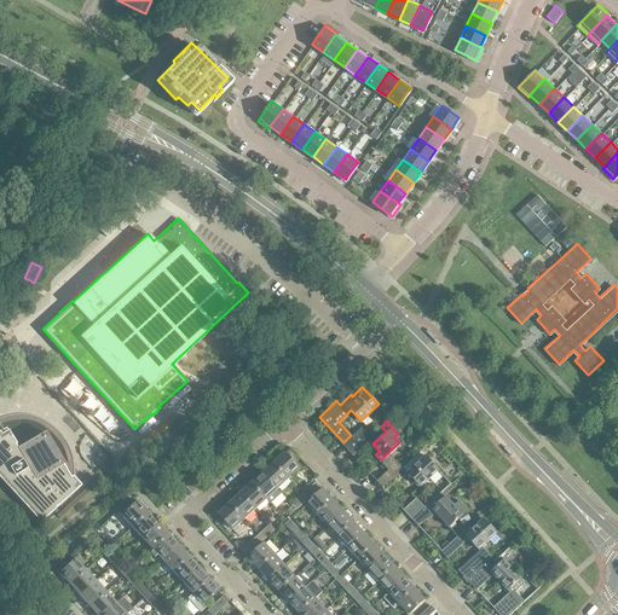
[(352,453),(374,434),(364,423),(351,435),(344,442),(342,442),(352,453)]
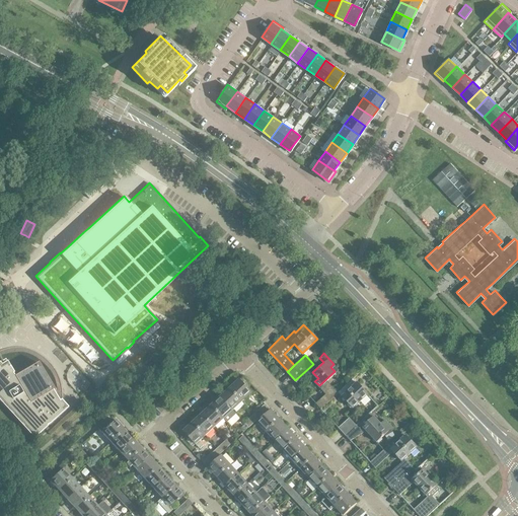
[(6,361),(4,362),(0,364),(0,397),(1,399),(0,400),(4,398),(11,411),(10,412),(14,410),(22,422),(20,423),(21,424),(25,421),(32,434),(34,436),(47,424),(46,424),(49,422),(67,406),(60,397),(58,398),(52,388),(53,387),(38,360),(13,374),(12,371),(13,370),(8,364),(7,364),(6,361)]
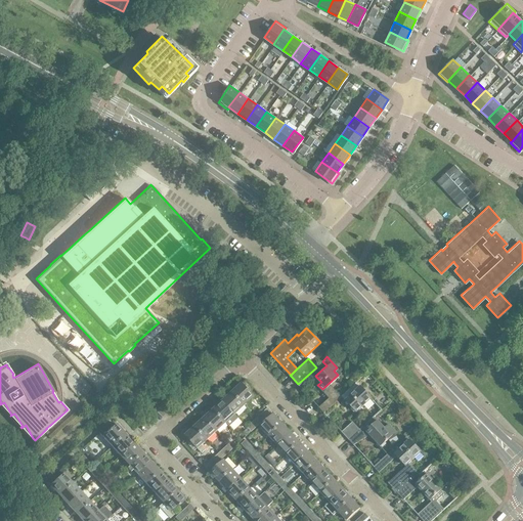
[(241,381),(231,390),(244,403),(253,394),(241,381)]
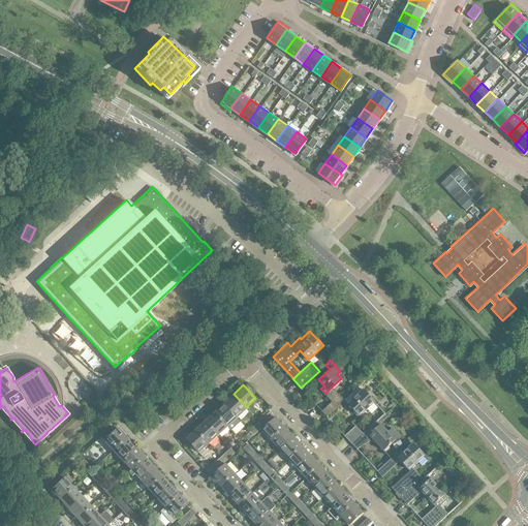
[(359,414),(374,400),(359,384),(344,398),(359,414)]
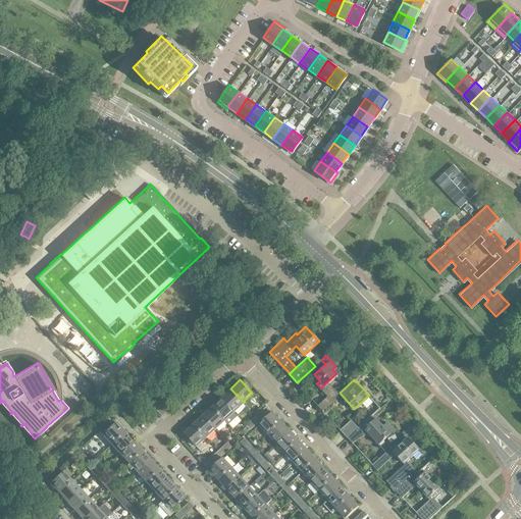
[(339,394),(331,385),(329,387),(332,391),(317,404),(322,409),(339,394)]
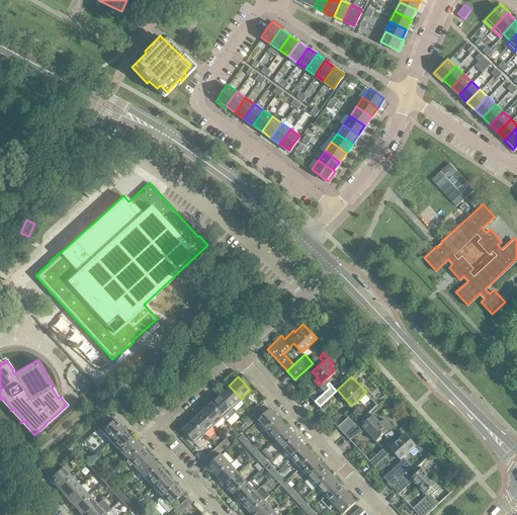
[(241,399),(229,385),(220,394),(232,407),(241,399)]
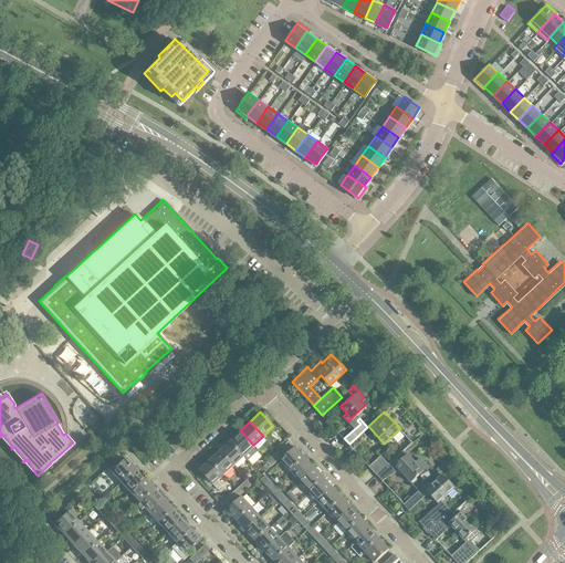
[(253,445),(240,430),(230,440),(243,455),(247,458),(257,449),(253,445)]
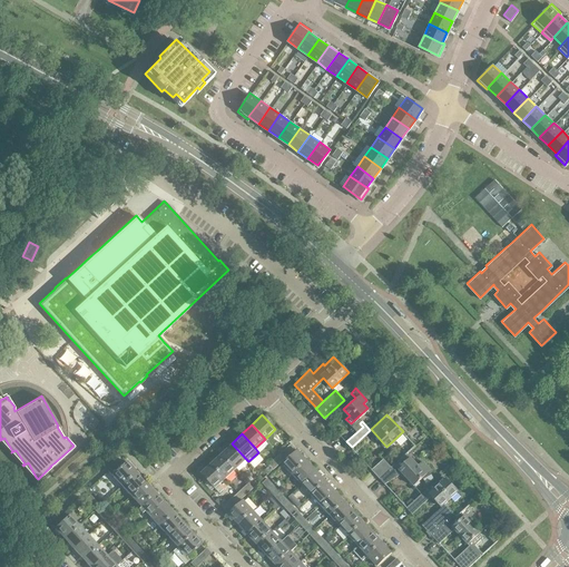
[(283,458),(294,447),(295,447),(291,441),(278,453),(283,458)]
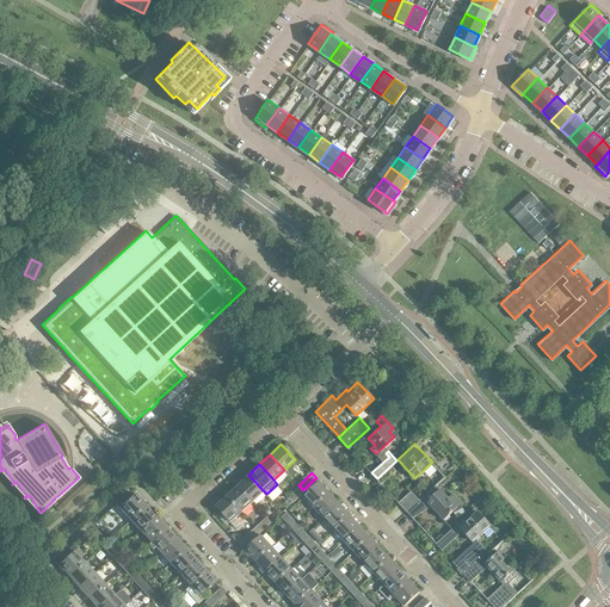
[(263,490),(248,475),(238,484),(252,500),(263,490)]
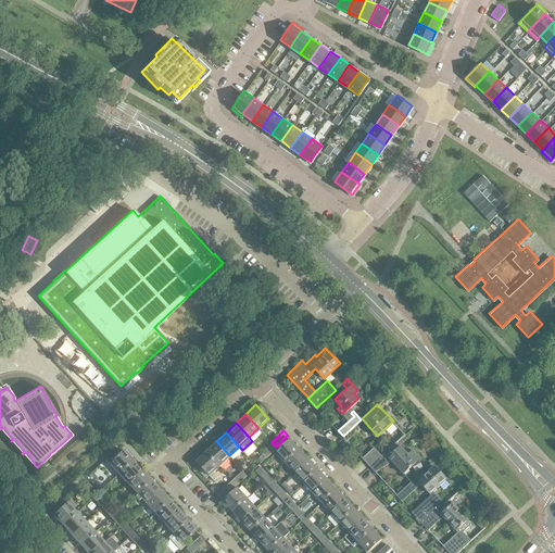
[(298,448),(289,438),(275,451),(284,461),(298,448)]
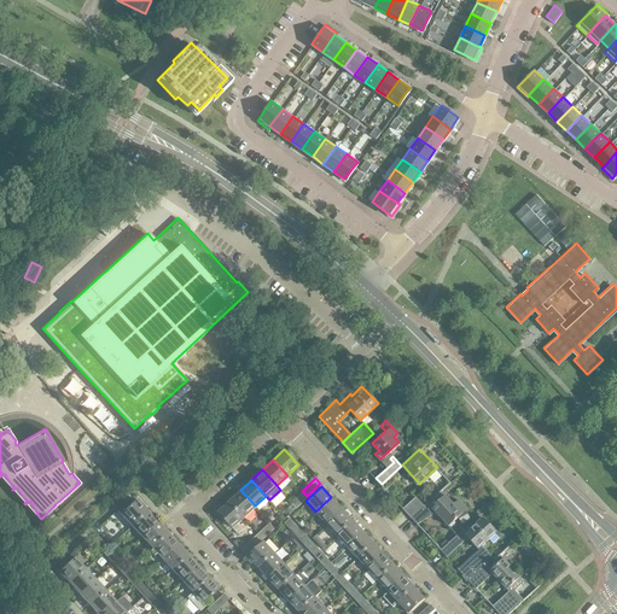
[(447,524),(457,515),(458,516),(466,512),(464,509),(466,507),(458,498),(453,503),(440,489),(424,504),(415,495),(402,507),(415,522),(435,510),(447,524)]
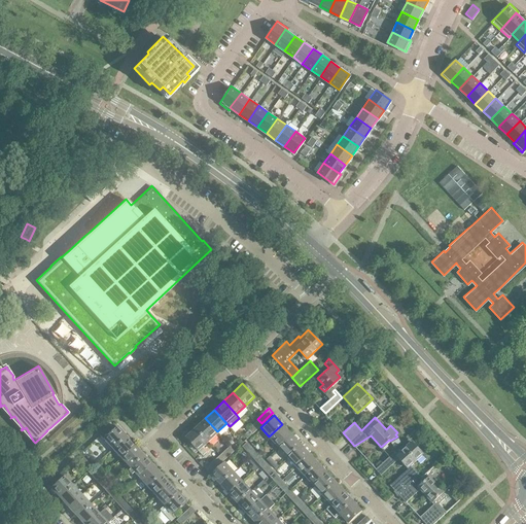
[(217,431),(205,418),(195,427),(207,440),(217,431)]
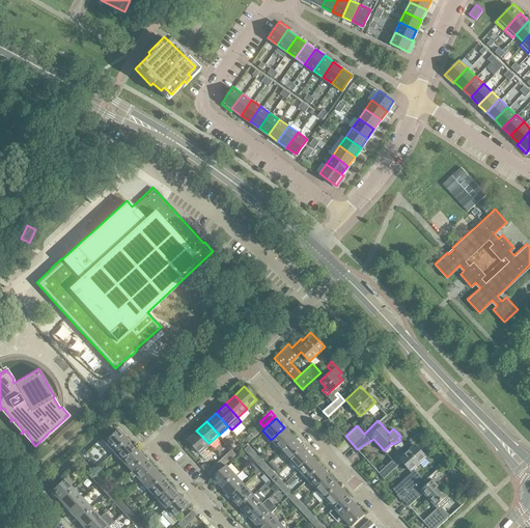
[(258,431),(263,426),(259,422),(254,426),(258,431)]
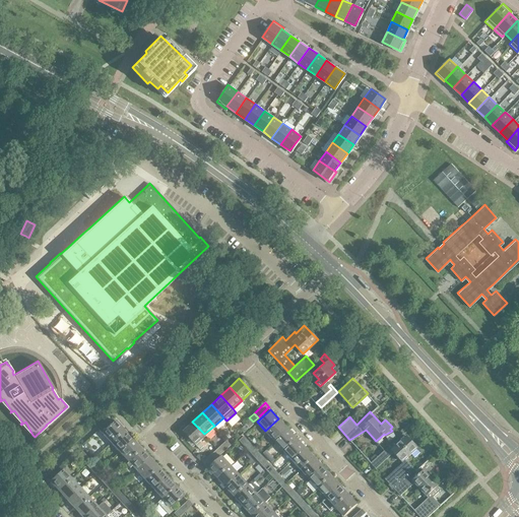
[(249,426),(253,422),(249,417),(245,422),(249,426)]
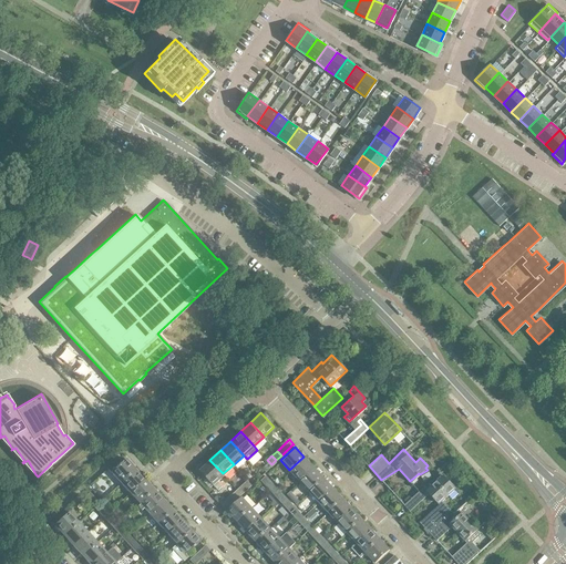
[(314,467),(304,457),(289,470),(299,480),(314,467)]
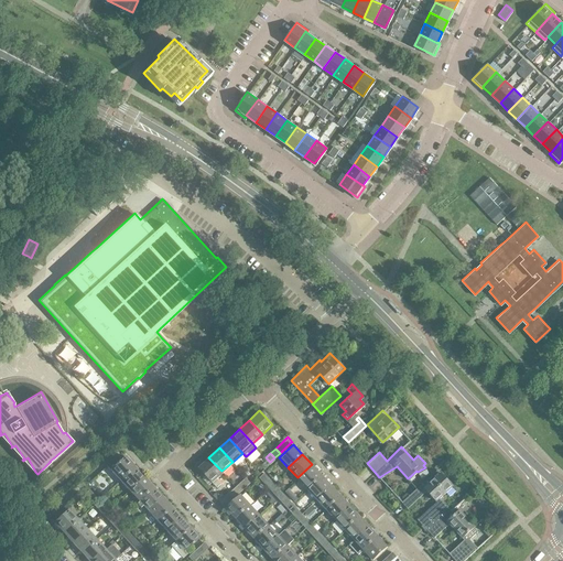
[(112,457),(106,464),(119,478),(133,465),(123,455),(116,462),(112,457)]
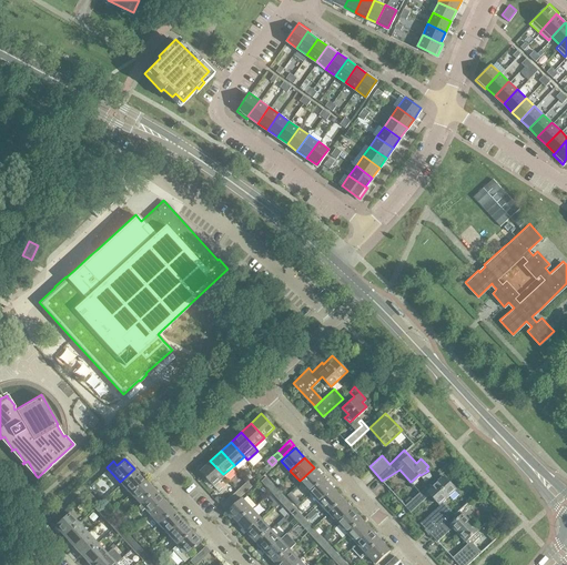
[(223,474),(210,461),(200,470),(218,488),(222,485),(218,480),(223,474)]
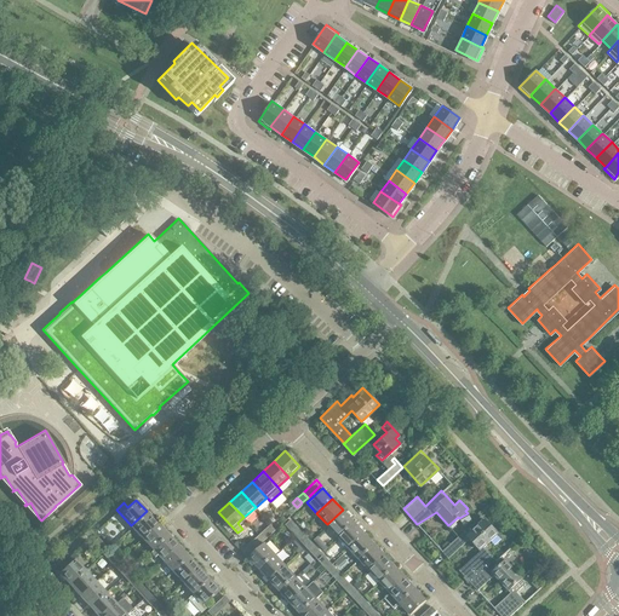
[(353,520),(343,510),(327,524),(337,535),(353,520)]
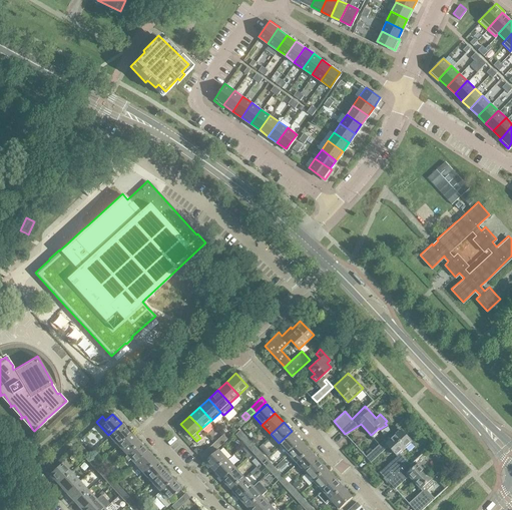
[(121,423),(108,435),(116,444),(129,432),(121,423)]
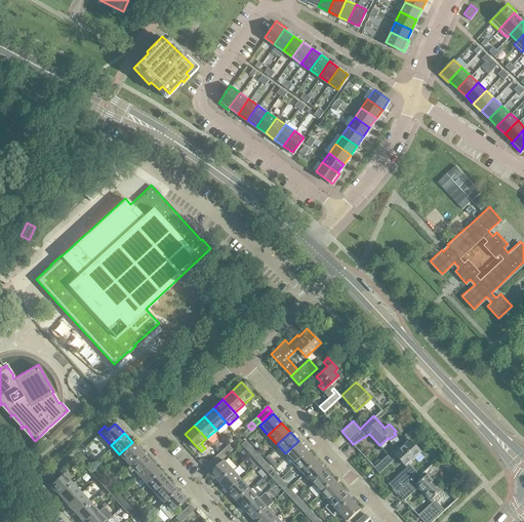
[(409,469),(406,471),(403,468),(388,481),(393,487),(392,488),(395,491),(397,490),(399,492),(419,474),(408,462),(420,450),(409,439),(406,436),(380,459),(376,464),(373,466),(378,471),(397,454),(406,465),(409,469)]
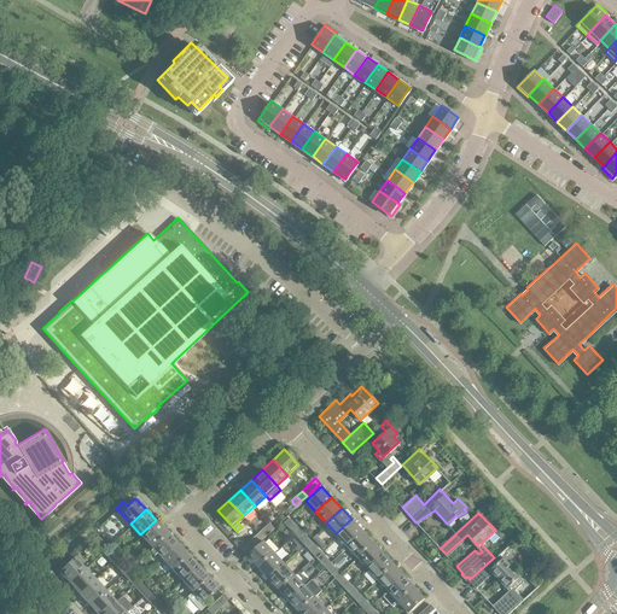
[(284,521),(290,526),(295,522),(290,516),(284,521)]
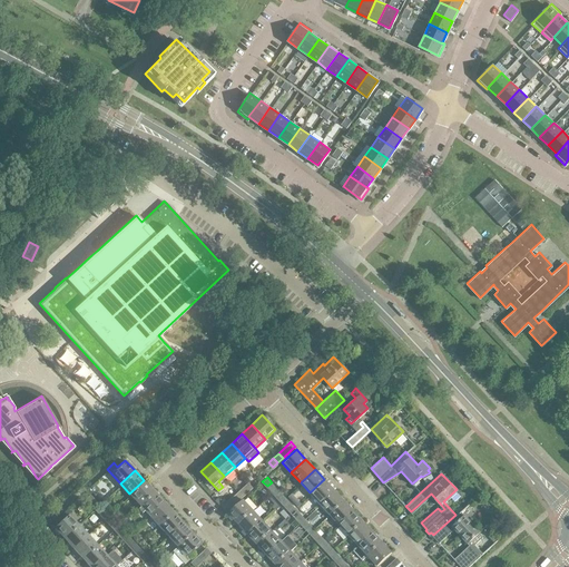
[(334,489),(324,479),(310,492),(320,502),(334,489)]
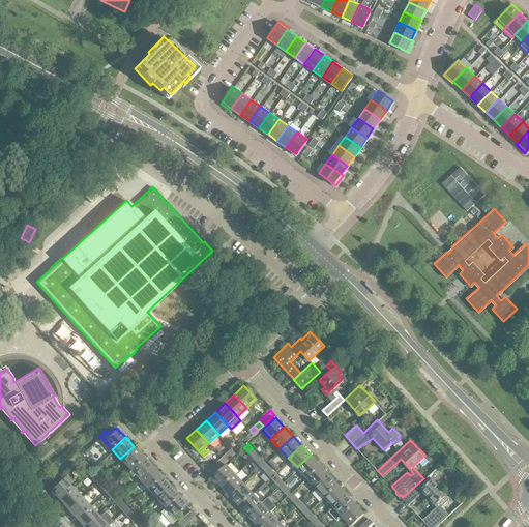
[(134,446),(120,459),(129,468),(143,456),(134,446)]
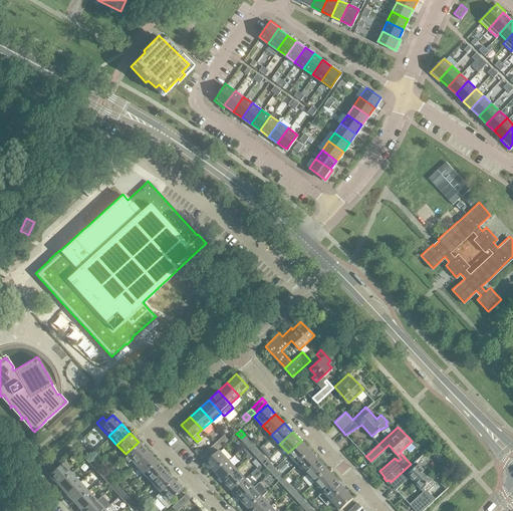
[(223,434),(219,438),(223,442),(227,438),(223,434)]
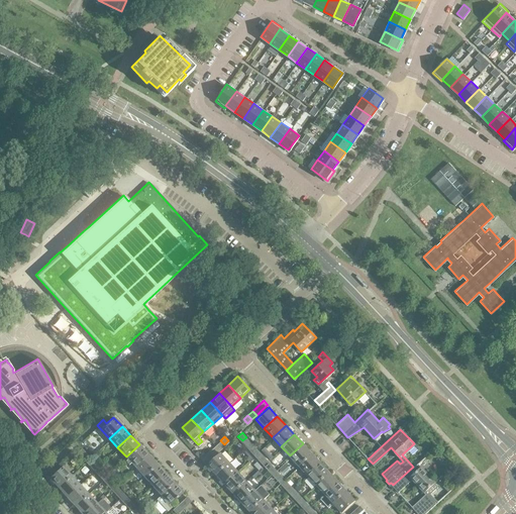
[(246,445),(250,441),(246,437),(242,440),(246,445)]
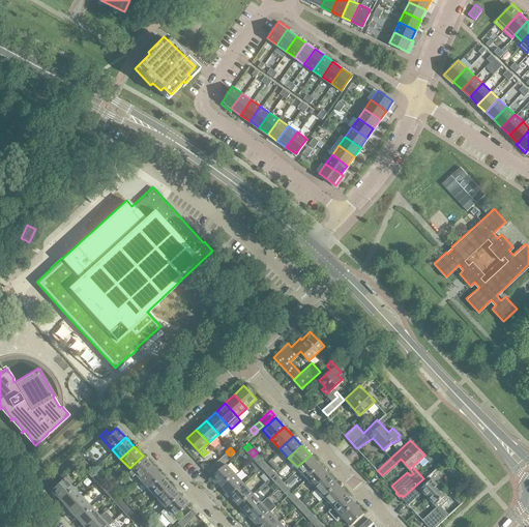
[(225,461),(230,456),(226,451),(221,456),(225,461)]
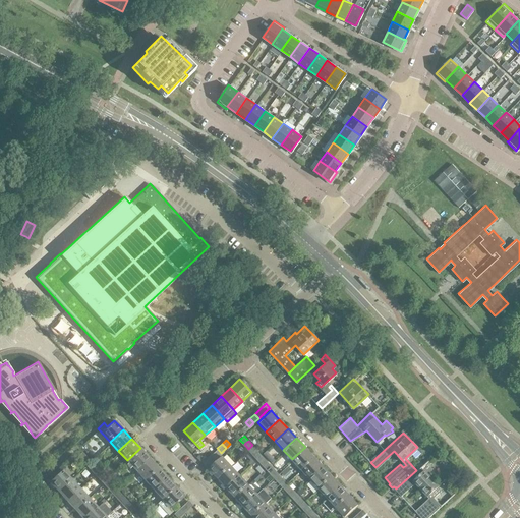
[(252,453),(256,450),(252,445),(248,449),(252,453)]
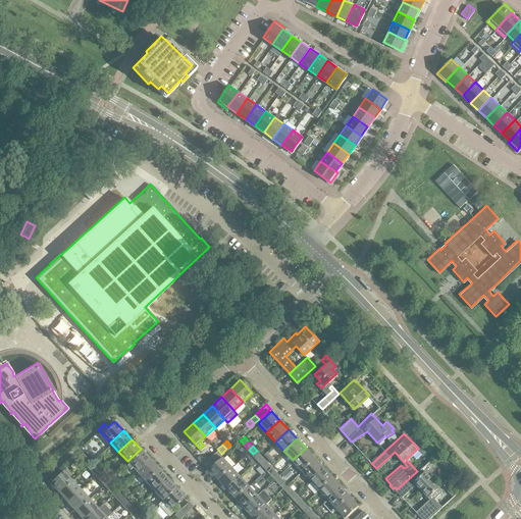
[(314,457),(306,448),(293,460),(301,470),(314,457)]
